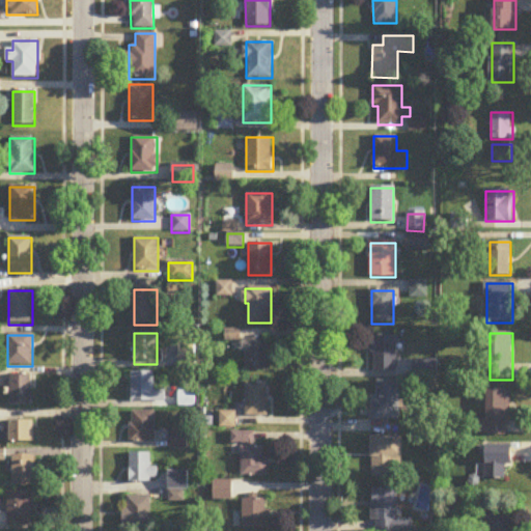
[(396,372),(396,337),(372,337),(372,372),(396,372)]
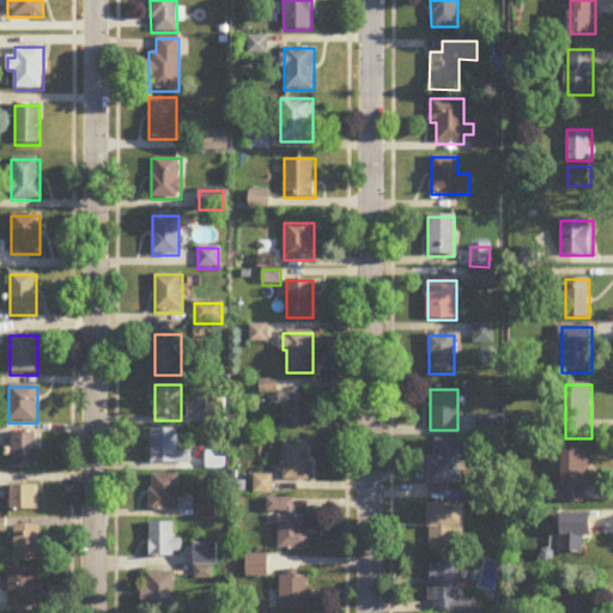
[(309,393),(281,393),(281,429),(309,429),(309,393)]
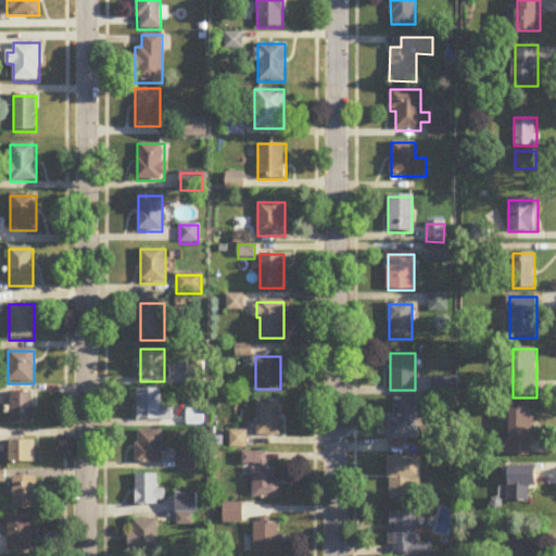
[(137,421),(173,421),(173,409),(161,409),(161,390),(137,390),(137,421)]
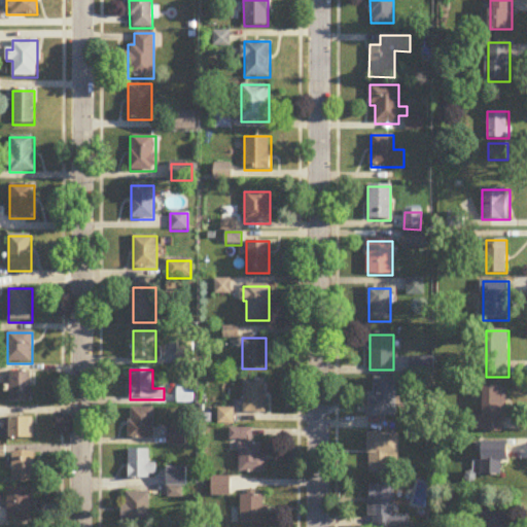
[(9,402),(31,402),(31,373),(9,373),(9,402)]
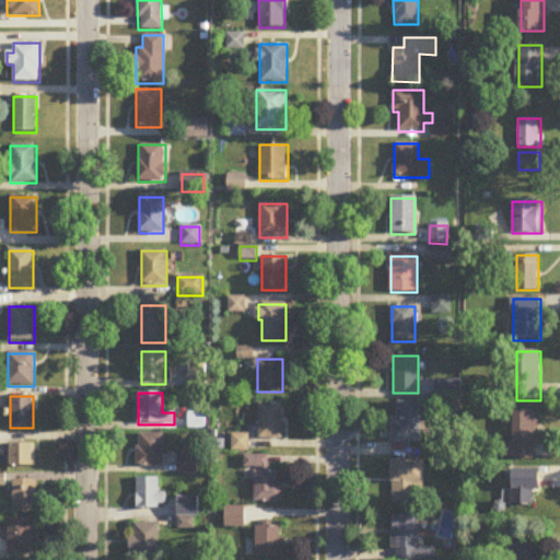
[(420,403),(393,403),(393,443),(420,443),(420,403)]
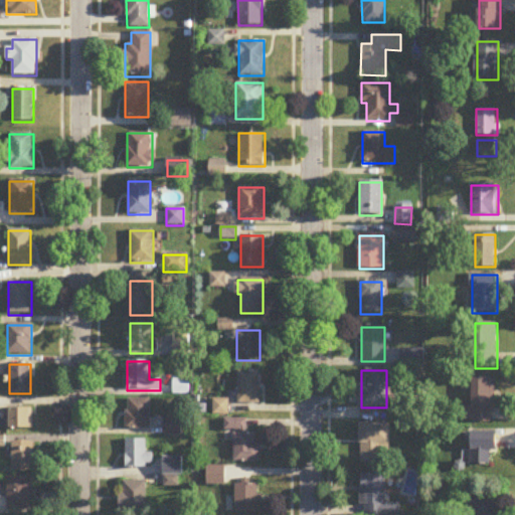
[(260,371),(238,371),(238,405),(260,405),(260,371)]
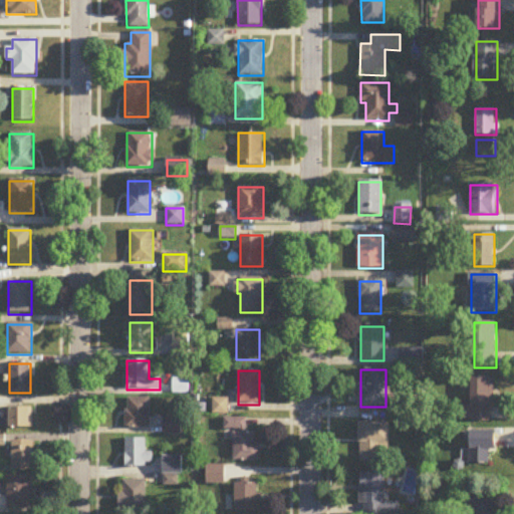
[(493,422),(493,378),(471,378),(471,422),(493,422)]
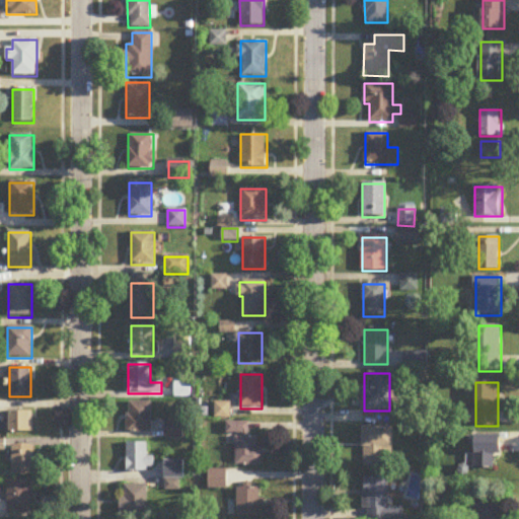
[(175,397),(190,397),(190,384),(175,384),(175,397)]
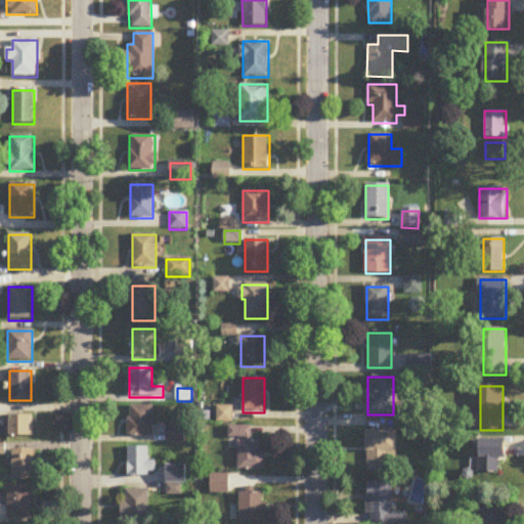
[(151,438),(151,405),(128,405),(128,438),(151,438)]
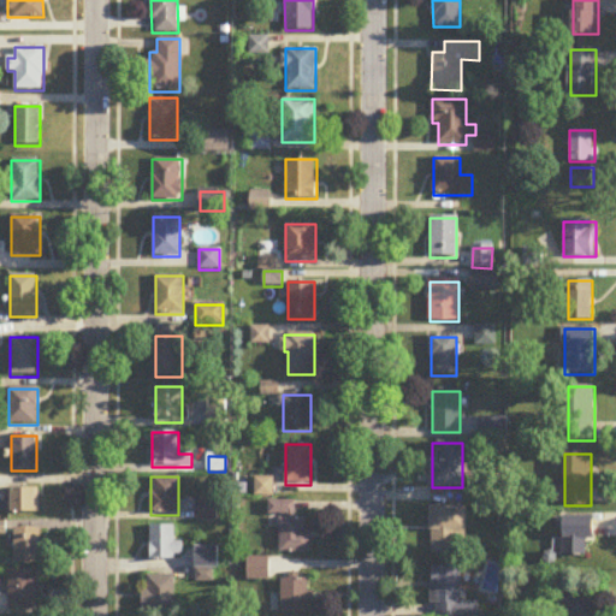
[(40,489),(12,489),(12,513),(40,513),(40,489)]
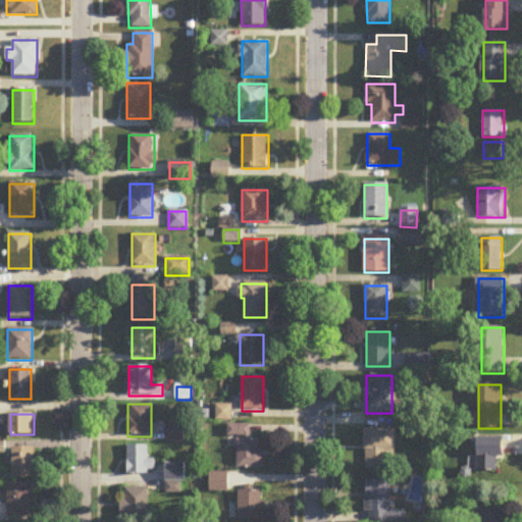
[(165,441),(185,441),(185,423),(165,423),(165,441)]
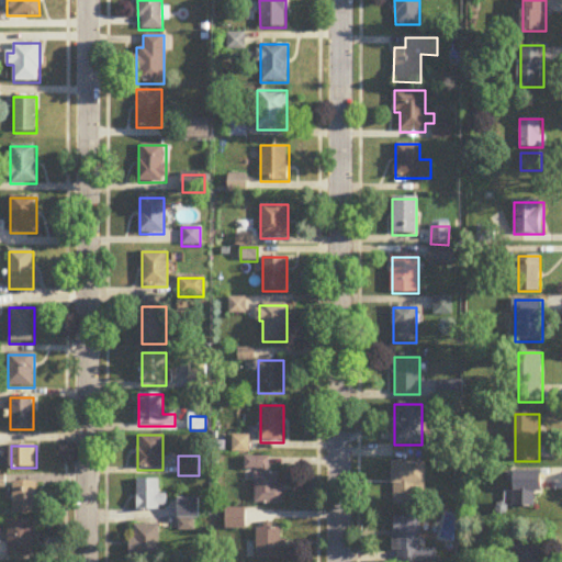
[(283,505),(283,474),(268,473),(268,459),(245,458),(245,470),(256,470),(256,505),(283,505)]
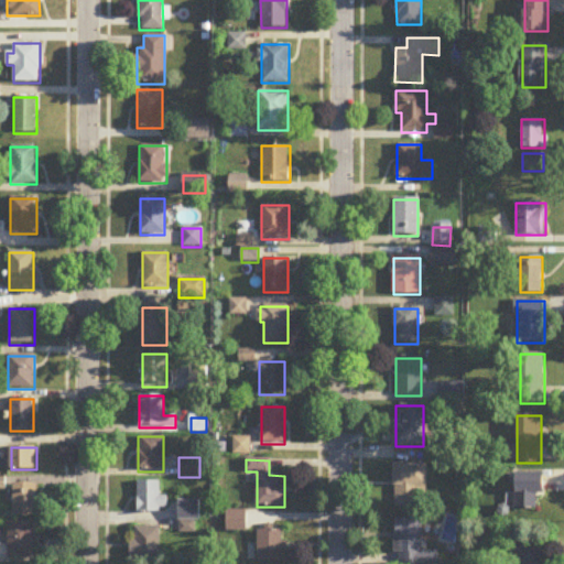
[(426,464),(394,464),(394,507),(426,507),(426,464)]
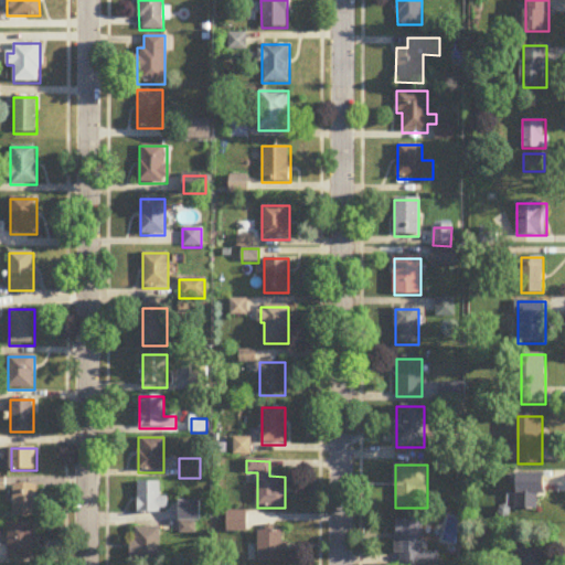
[(546,475),(515,475),(515,512),(539,512),(539,496),(546,496),(546,475)]
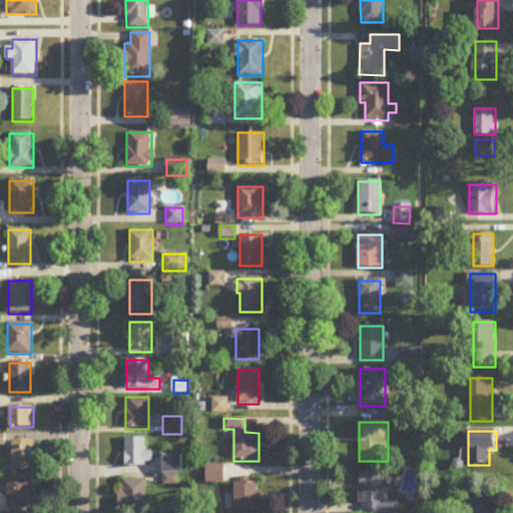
[(125,466),(151,466),(151,451),(146,451),(146,438),(125,438),(125,466)]
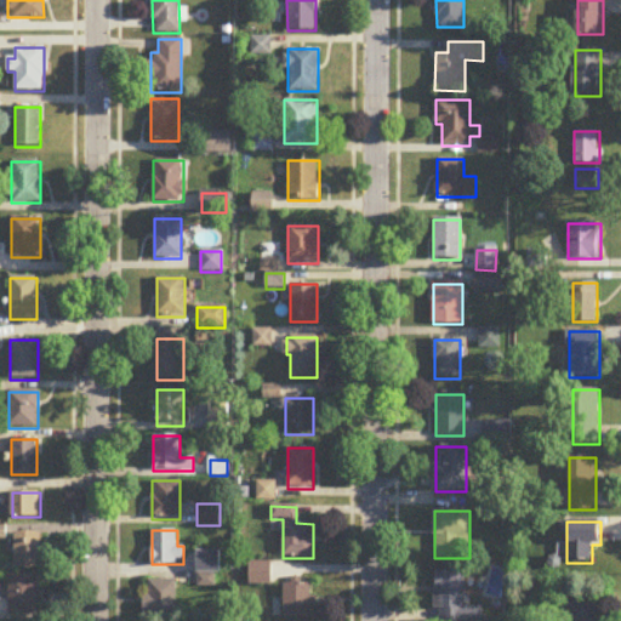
[(13,569),(40,569),(40,533),(13,533),(13,569)]
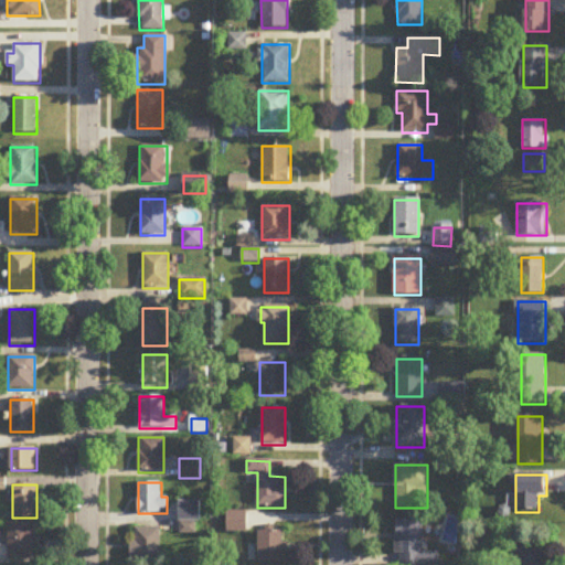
[(200,502),(181,502),(181,522),(200,522),(200,502)]
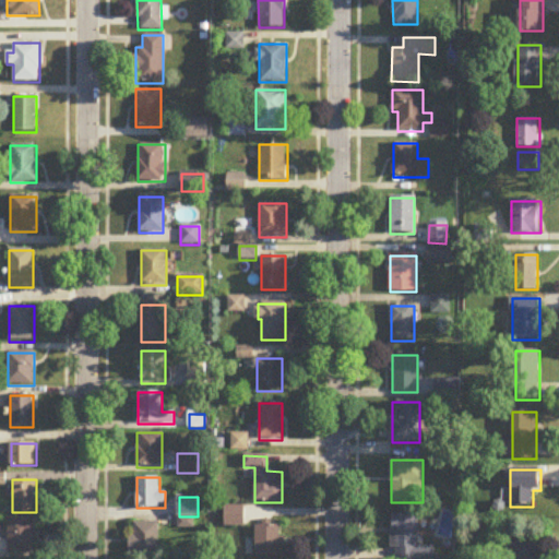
[(225,527),(244,527),(244,507),(225,507),(225,527)]
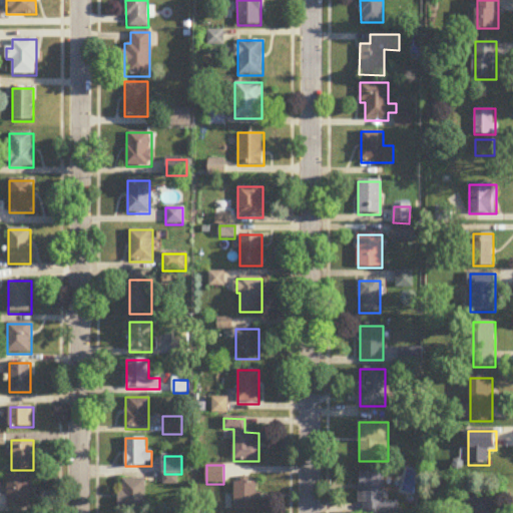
[(360,512),(385,512),(385,473),(360,473),(360,512)]
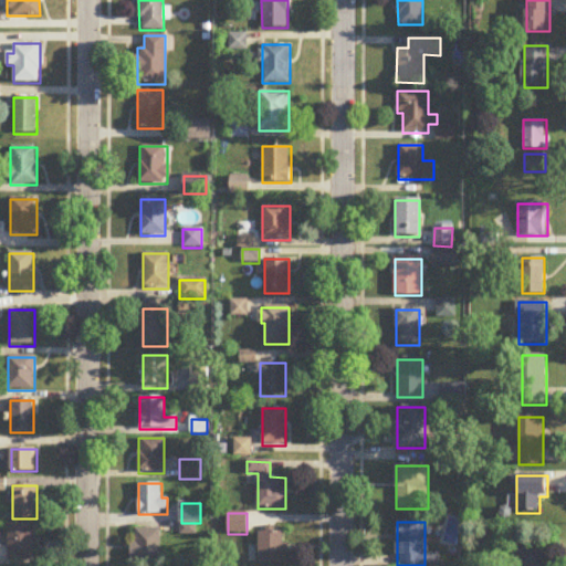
[(9,525),(9,562),(37,562),(37,525),(9,525)]
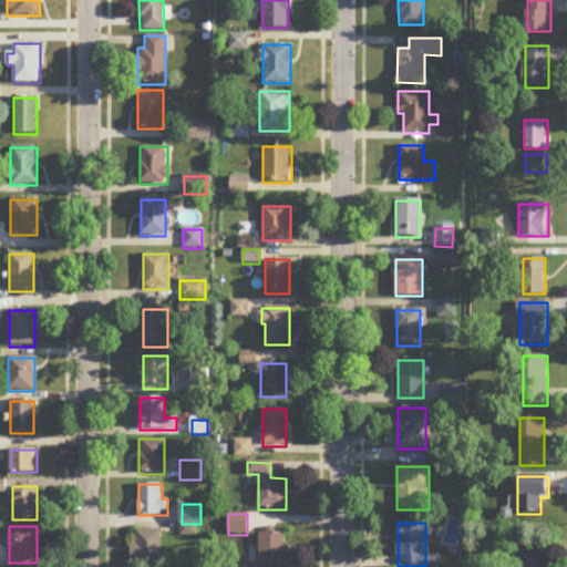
[(161,529),(132,529),(132,566),(161,566),(161,529)]
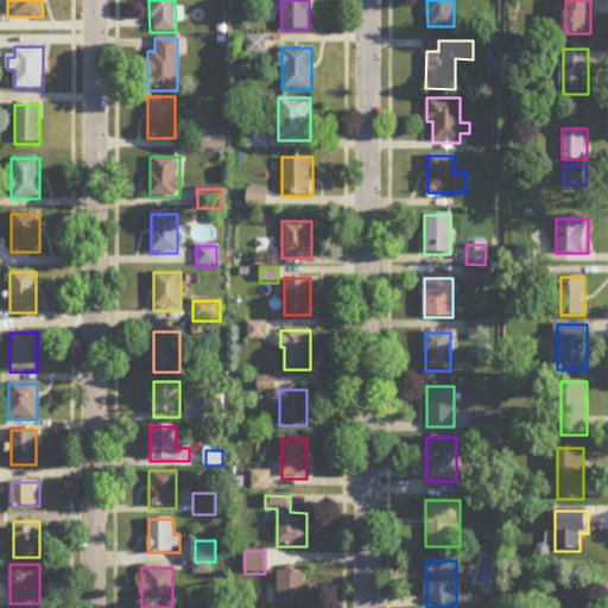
[(308,572),(278,572),(278,606),(308,606),(308,572)]
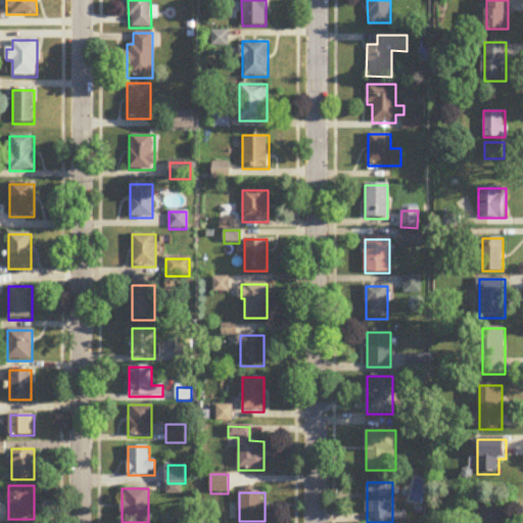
[(504,522),(505,505),(483,505),(483,522),(504,522)]
